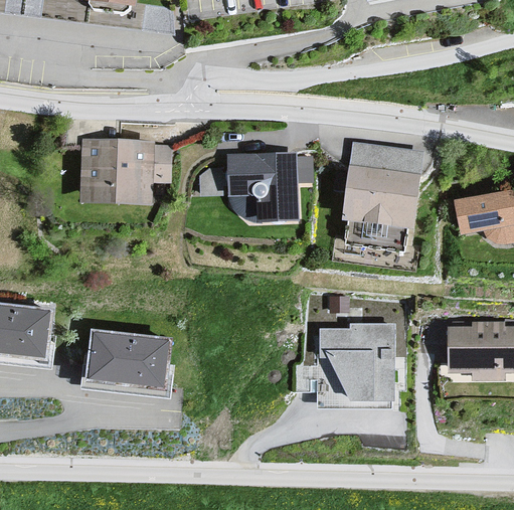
[(153,139),(81,135),(77,197),(151,201),(152,179),(169,180),(170,145),(155,144),(153,139)]
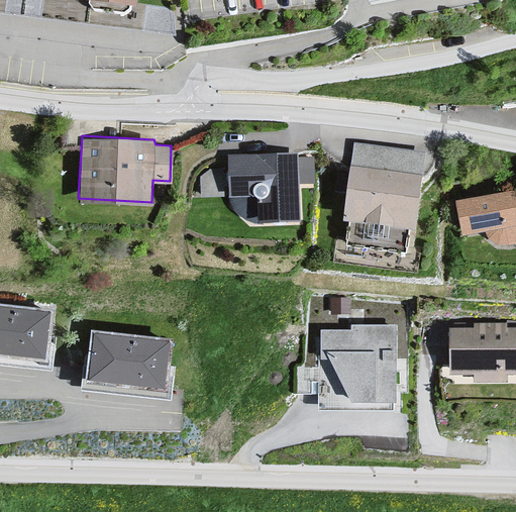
[(425,150),(353,142),(344,219),(417,227),(425,150)]
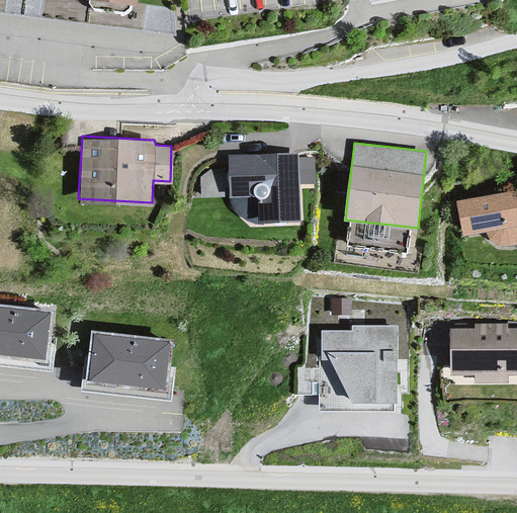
[(298,151),(229,152),(229,195),(234,204),(244,214),(256,221),(299,221),(298,151)]
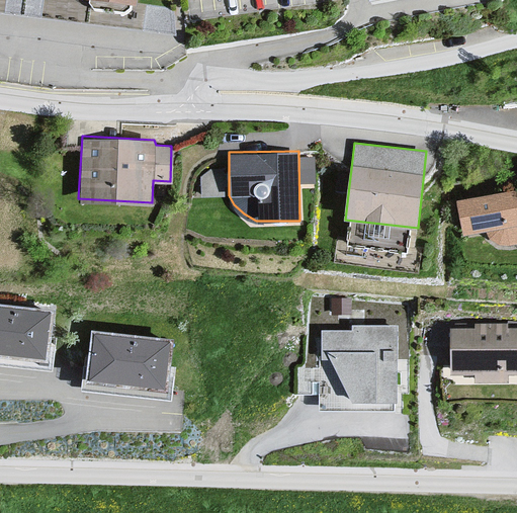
[(516,190),(456,199),(461,236),(487,233),(502,245),(516,242),(516,190)]
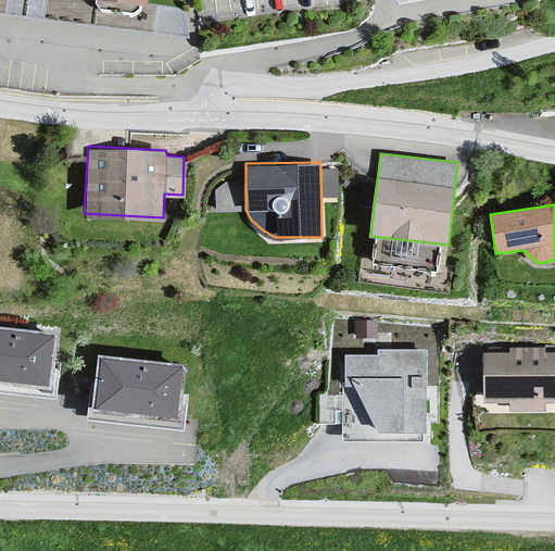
[(59,334),(0,326),(0,385),(52,391),(59,334)]
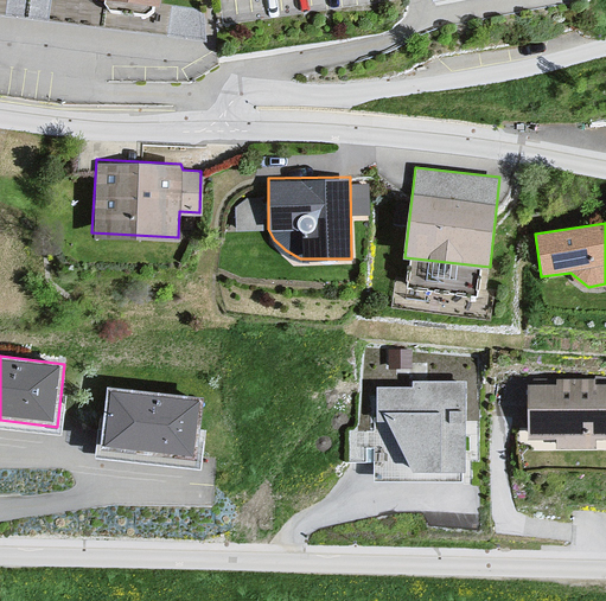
[(548,382),(522,382),(521,434),(549,434),(549,443),(587,443),(587,438),(605,436),(605,381),(591,381),(588,373),(548,373),(548,382)]
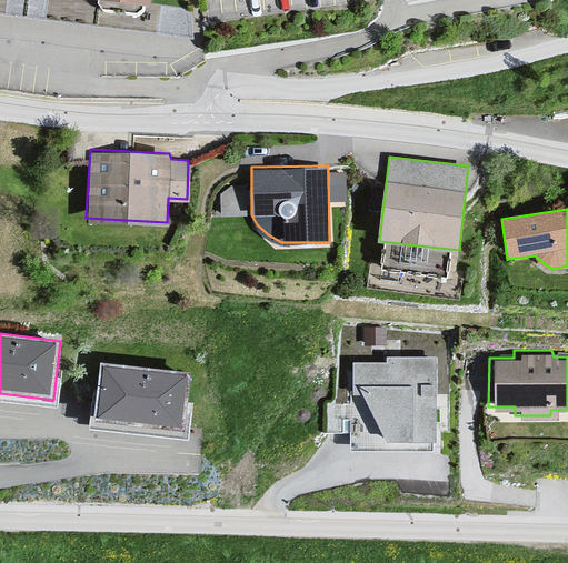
[(384,358),(348,358),(347,449),(434,450),(436,354),(386,354),(384,358)]
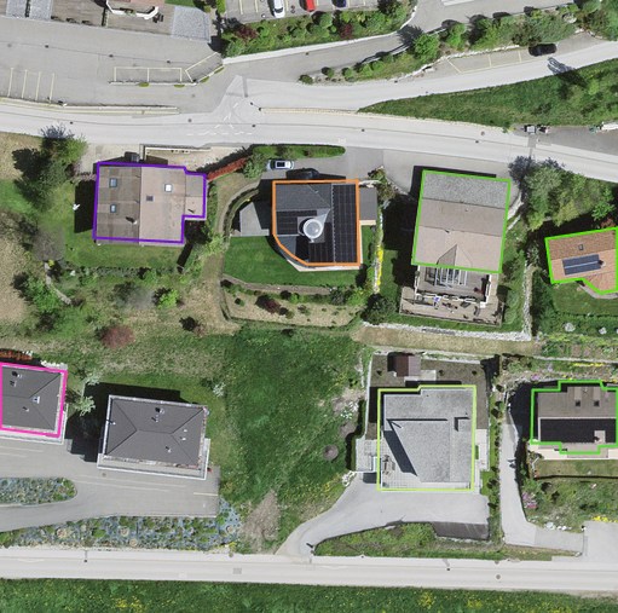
[(209,406),(108,394),(100,455),(203,467),(209,406)]
